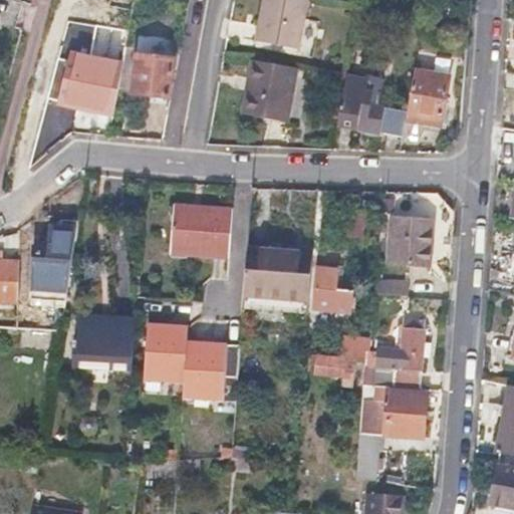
[(263,0),(260,14),(255,41),(297,48),(306,0),(263,0)]
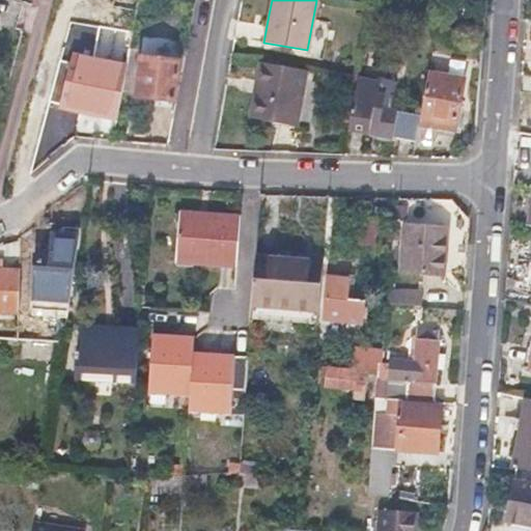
[(89,67),(79,109),(78,112),(115,120),(126,64),(91,56),(89,67)]
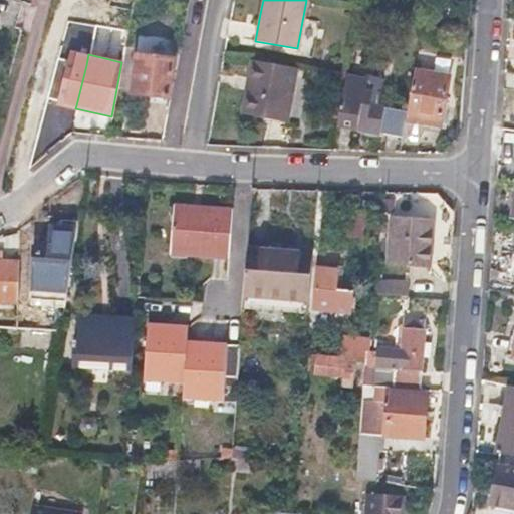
[(150,93),(149,97),(149,101),(165,103),(166,95),(170,96),(174,59),(136,54),(133,92),(150,93)]
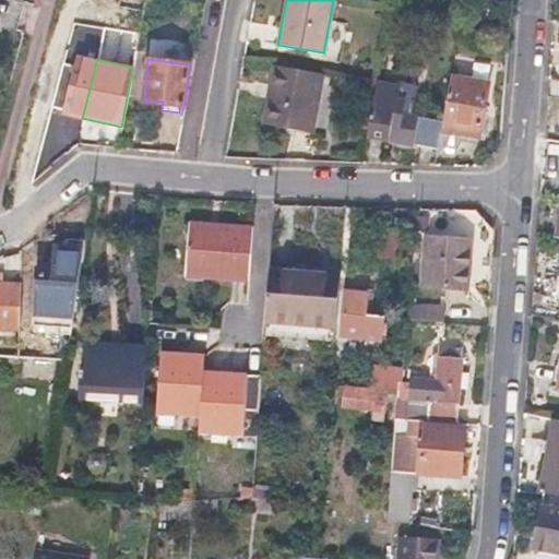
[(47,106),(83,115),(94,71),(76,67),(59,62),(47,106)]
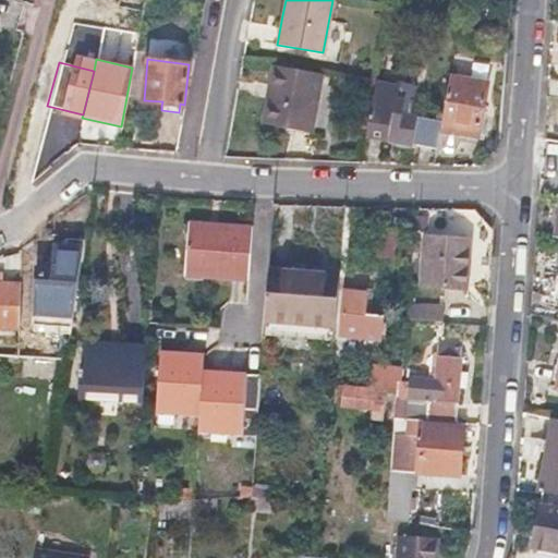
[(274,65),(269,95),(264,123),(311,132),(322,74),(274,65)]
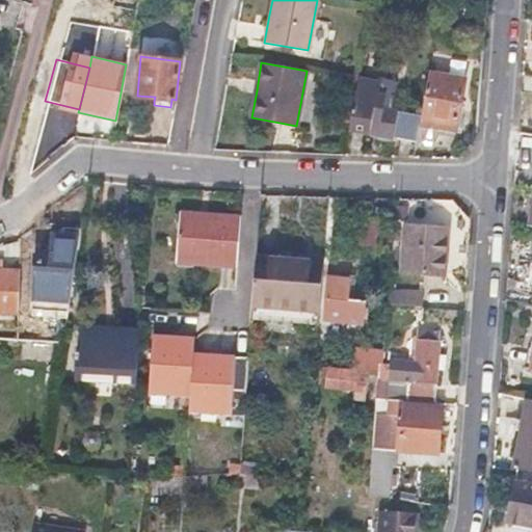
[(428,72),(420,115),(419,121),(454,127),(463,80),(428,72)]
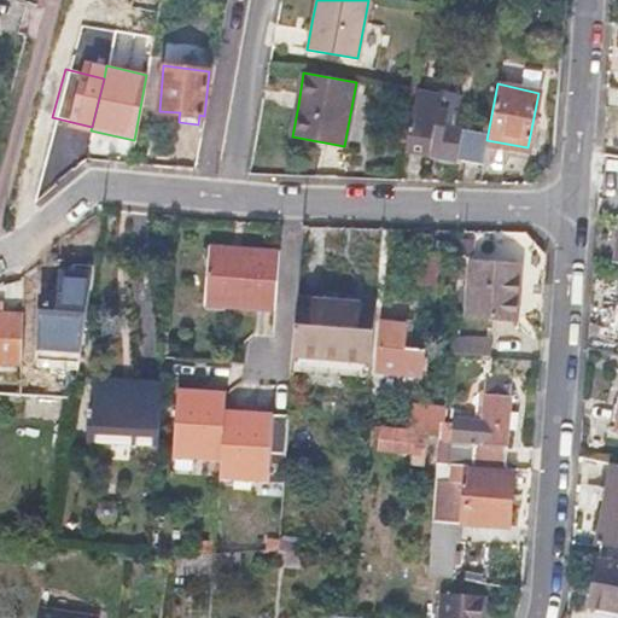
[(605,109),(617,111),(617,87),(606,86),(605,109)]
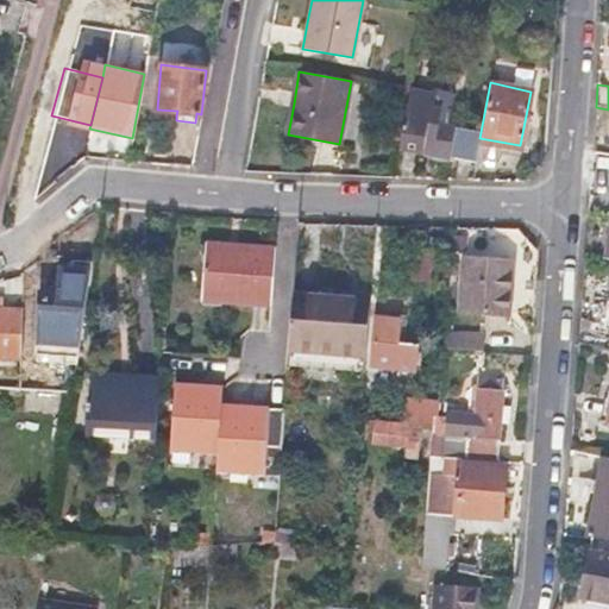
[(479,138),(481,132),(434,124),(437,110),(429,107),(433,93),(410,89),(399,149),(449,159),(449,157),(476,161),(479,138)]
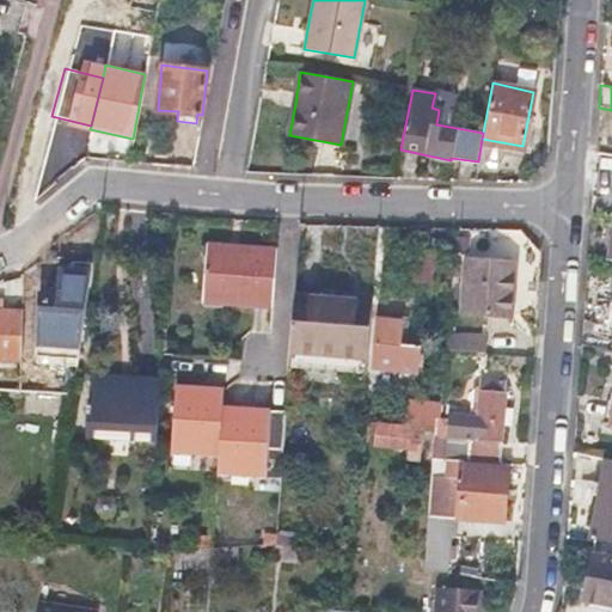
[(277,252),(243,249),(208,246),(203,299),(274,305),(277,252)]
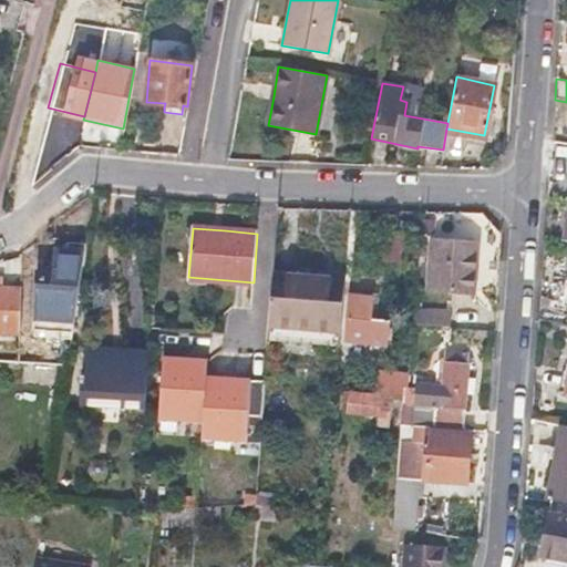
[(431,240),(430,265),(428,289),(470,292),(474,243),(431,240)]
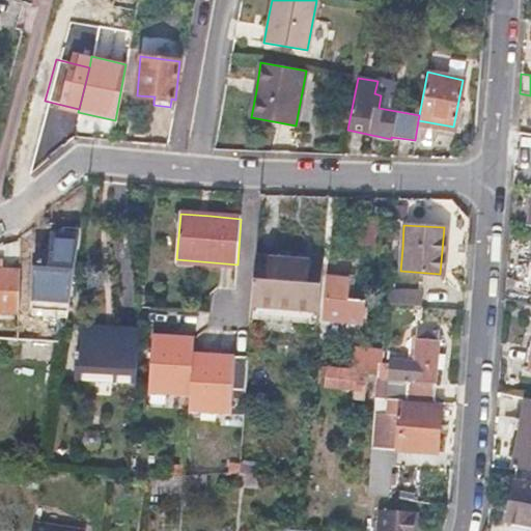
[(250,324),(282,326),(315,329),(320,266),(254,261),(250,324)]
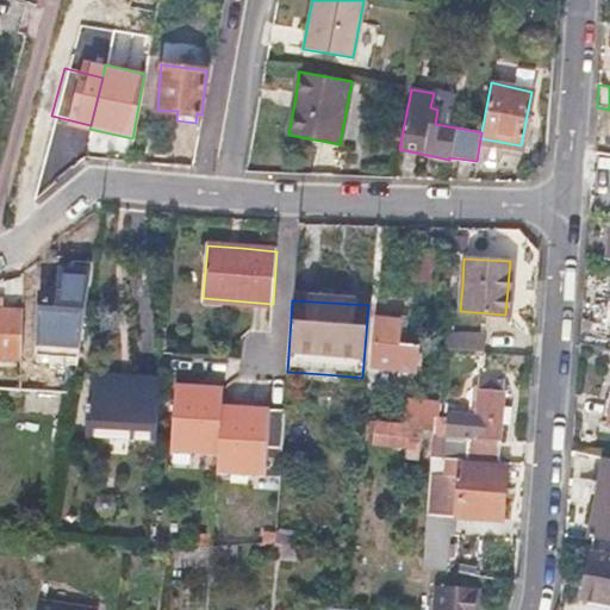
[(0,360),(23,361),(24,313),(0,312),(0,360)]
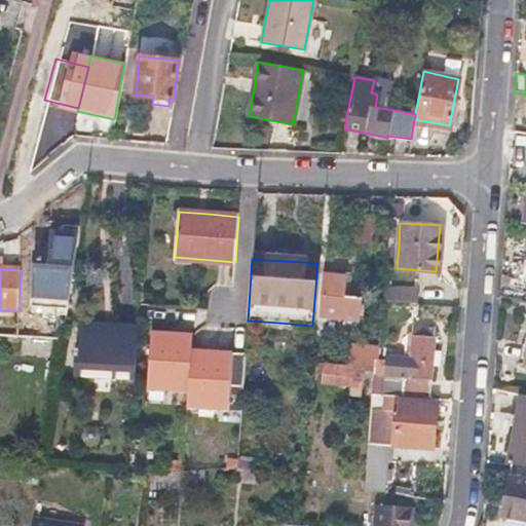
[(355,320),(357,308),(358,297),(347,296),(342,296),(343,275),(323,274),(320,317),(355,320)]
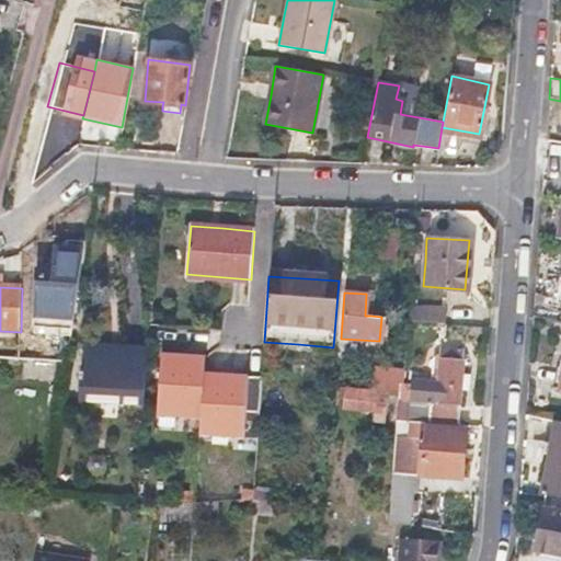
[(408,320),(426,321),(444,322),(445,305),(409,302),(408,320)]
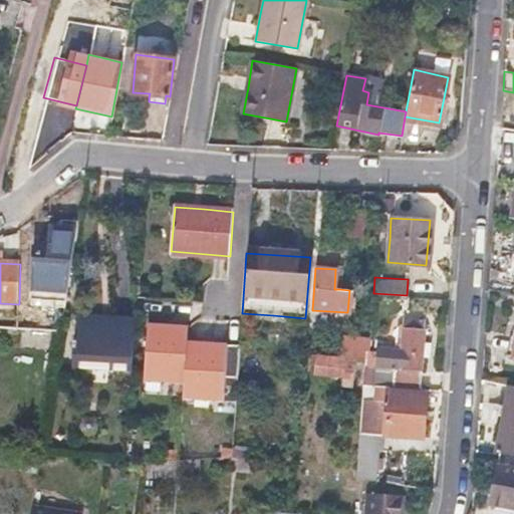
[(393,387),(406,388),(419,388),(422,356),(427,356),(429,342),(423,342),(424,321),(402,319),(400,349),(377,348),(375,367),(394,369),(393,387)]
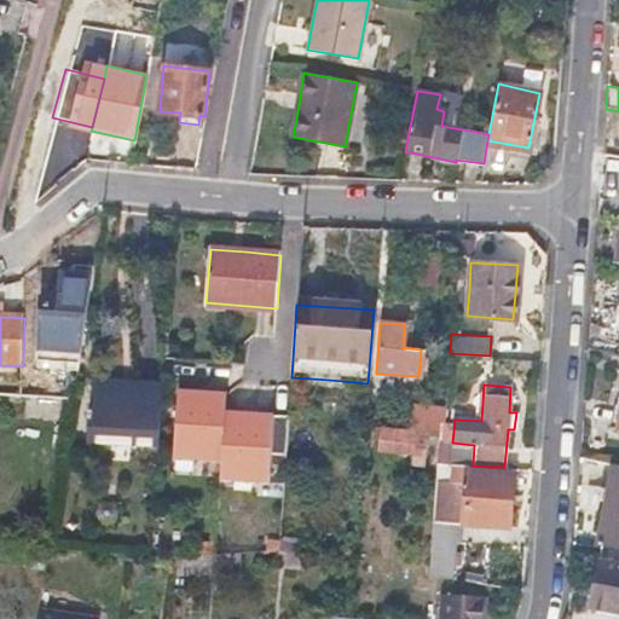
[(162,389),(127,388),(93,387),(90,446),(160,450),(162,389)]
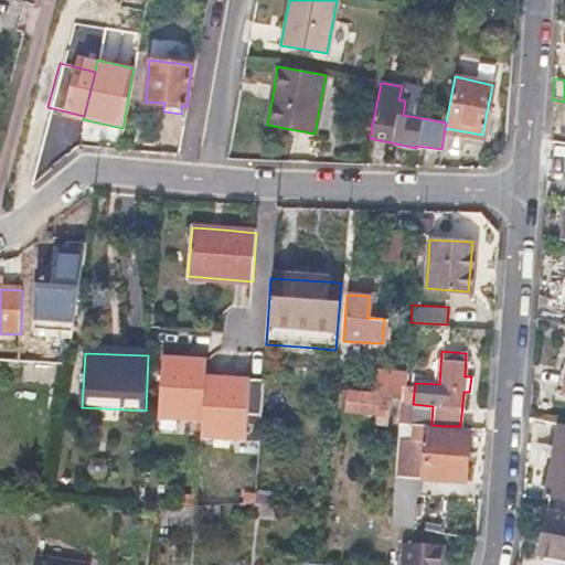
[(157,417),(202,422),(205,382),(206,365),(161,362),(157,417)]
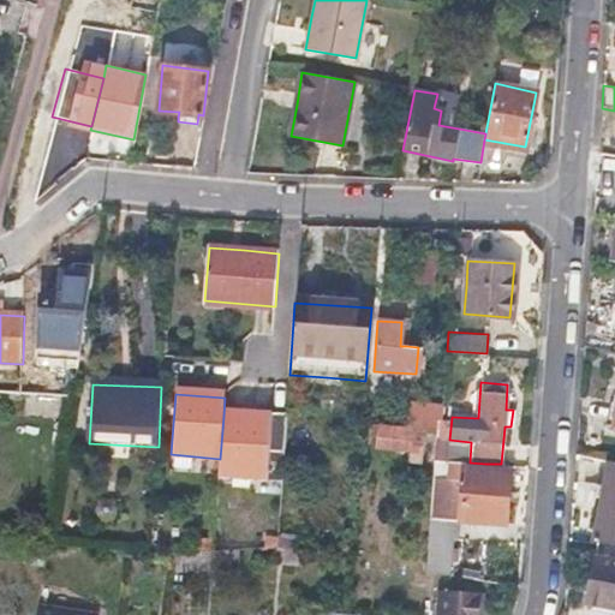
[(60,418),(60,398),(24,396),(24,418),(60,418)]
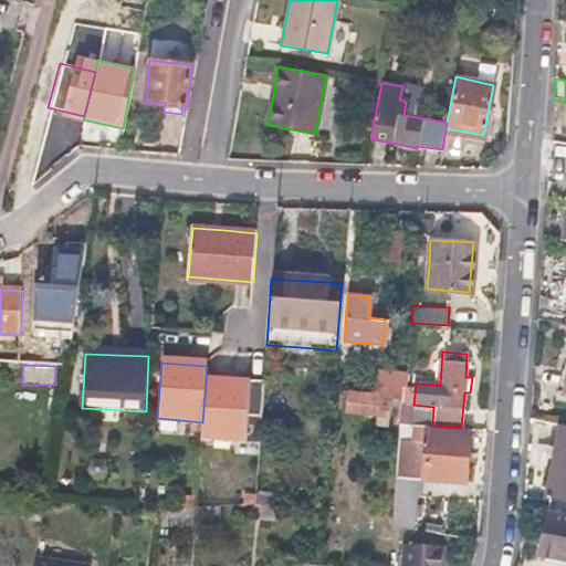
[(407,375),(390,373),(373,370),(352,368),(348,394),(384,398),(401,398),(402,389),(406,389),(407,375)]
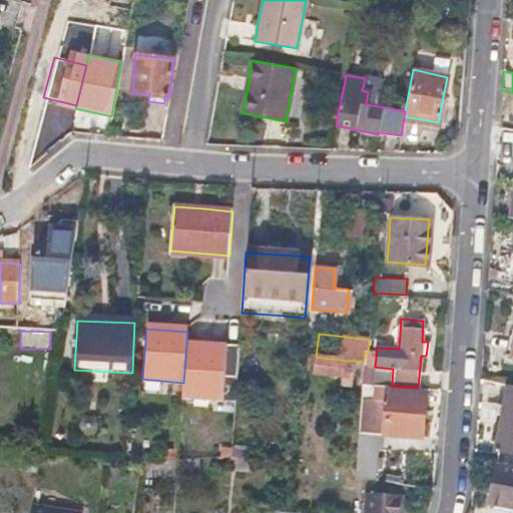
[(182,397),(201,399),(220,400),(220,407),(231,407),(235,354),(224,353),(224,350),(186,347),(183,383),(182,389),(182,397)]
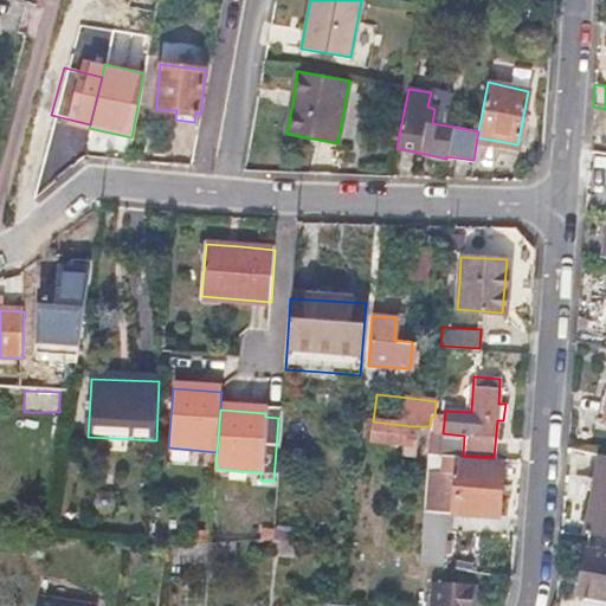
[(168,456),(216,459),(217,452),(168,447),(168,456)]
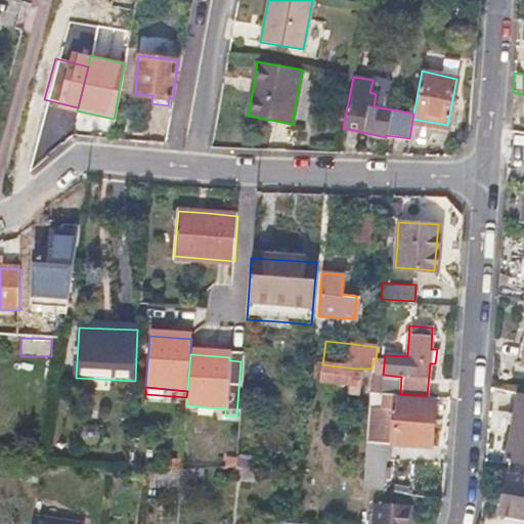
[(385,462),(388,462),(391,462),(392,446),(430,449),(433,402),(398,399),(398,396),(369,393),(362,488),(382,491),(385,462)]
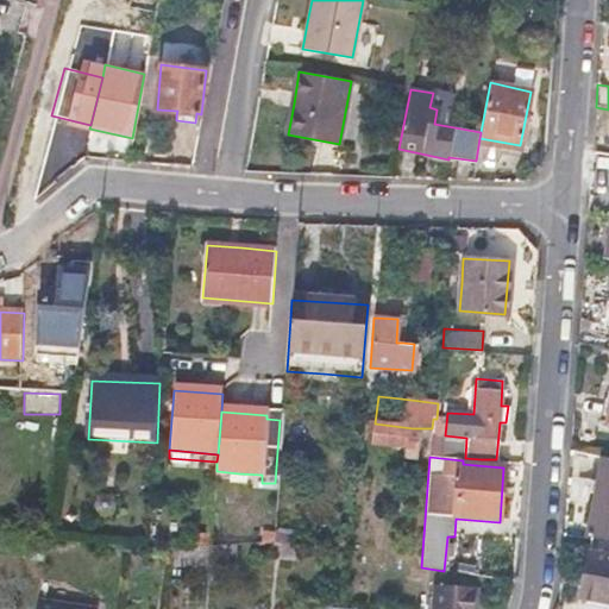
[(592,538),(608,540),(608,458),(603,457),(598,488),(596,497),(595,502),(589,535),(592,537),(592,538)]
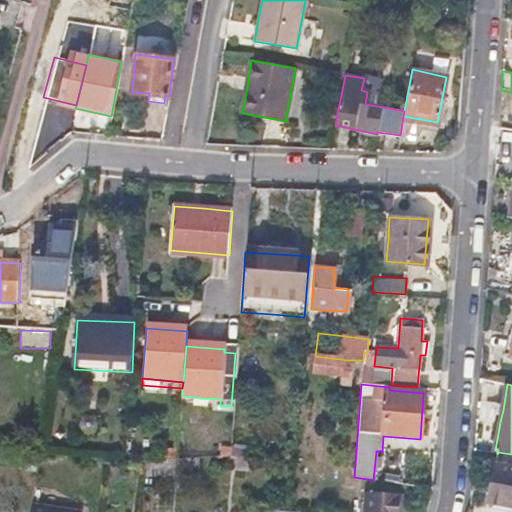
[(181,403),(220,406),(220,399),(201,398),(182,396),(181,403)]
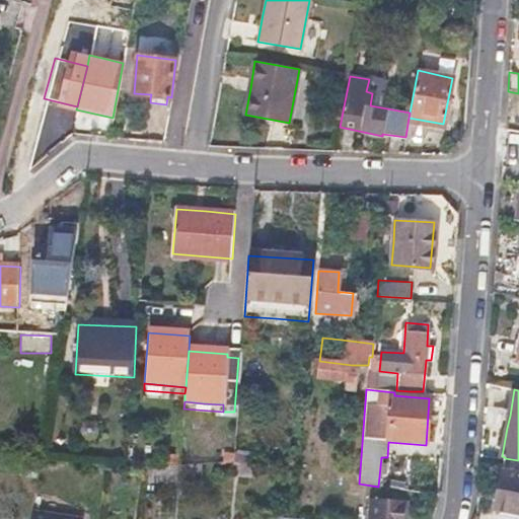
[(518,460),(505,458),(500,483),(496,508),(518,512),(518,460)]
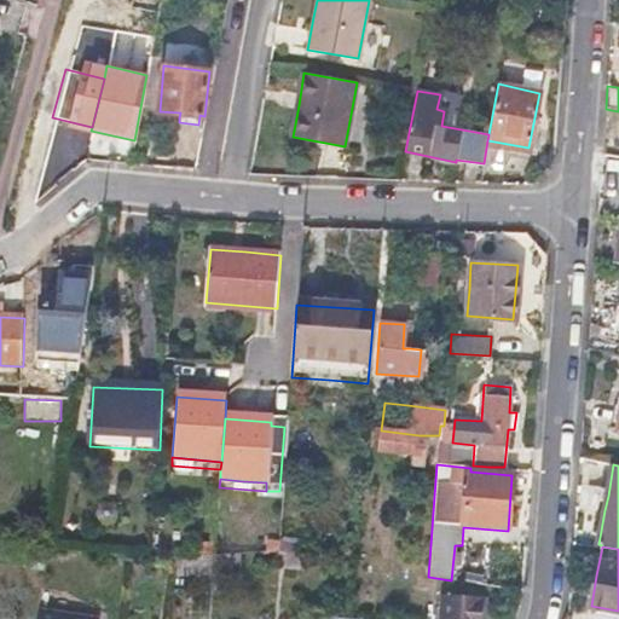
[(440,618),(480,618),(482,601),(441,597),(440,618)]
